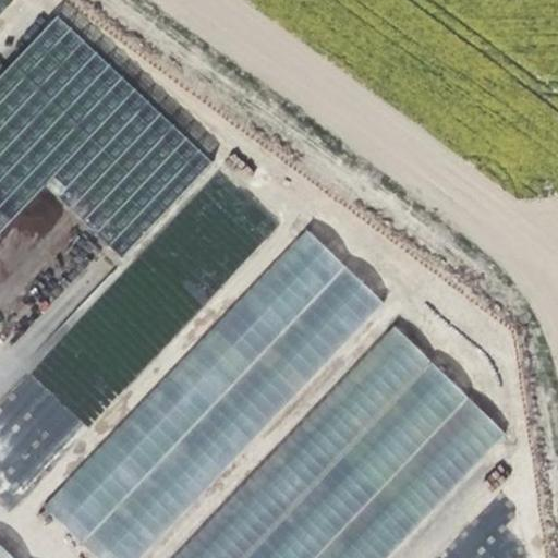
[(214,166),(56,17),(0,76),(0,239),(44,194),(119,265),(214,166)]
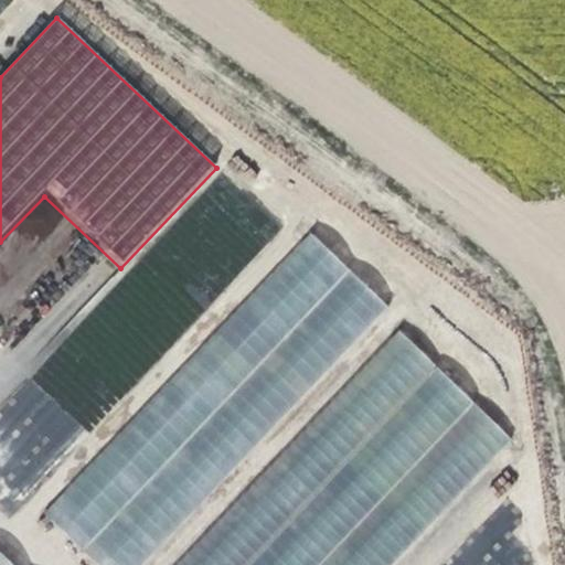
[(351,275),(310,236),(42,508),(82,547),(351,275)]
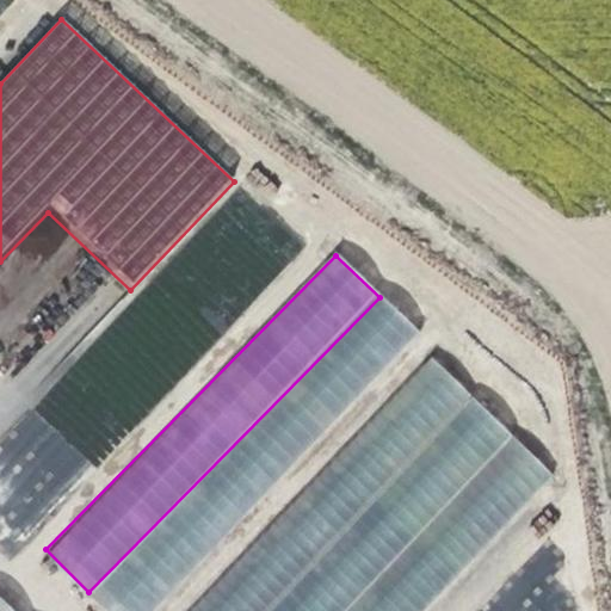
[(150,610),(420,338),(380,297),(88,592),(107,610),(150,610)]
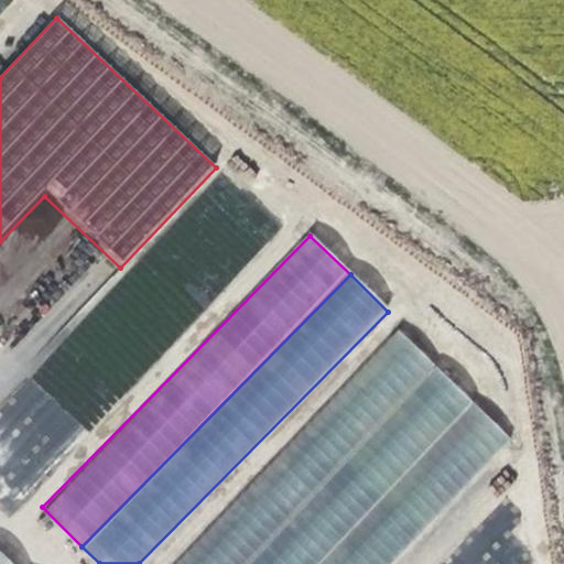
[(51,355),(30,377),(89,431),(177,336),(120,283),(52,356),(51,355)]
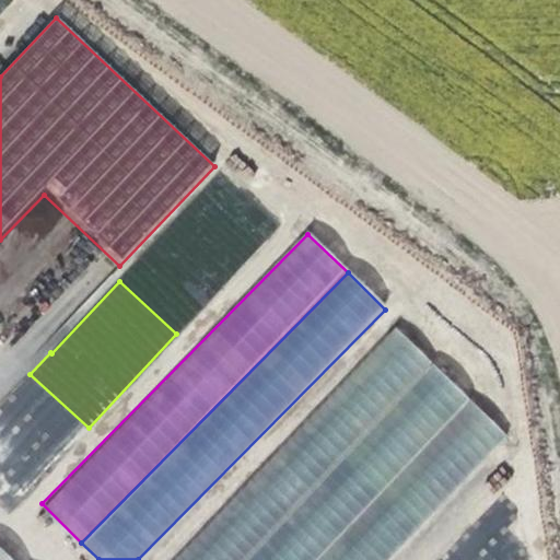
[(246,559),(436,366),(396,326),(166,559),(246,559)]
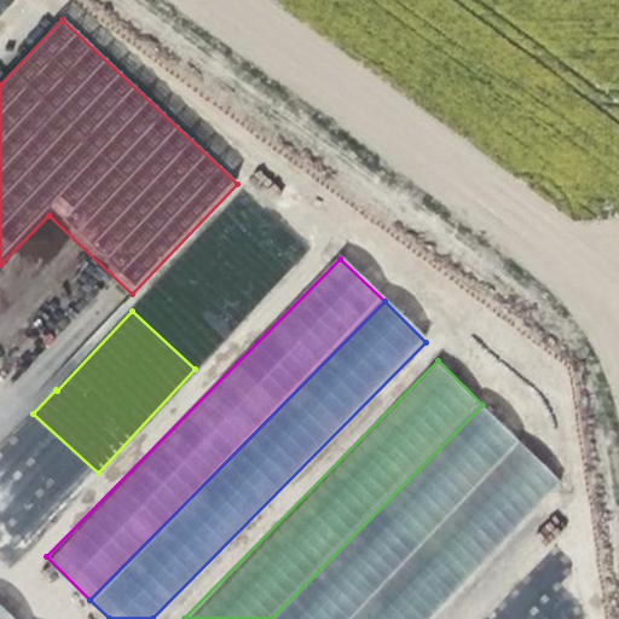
[(353,618),(522,444),(482,405),(272,618),(353,618)]
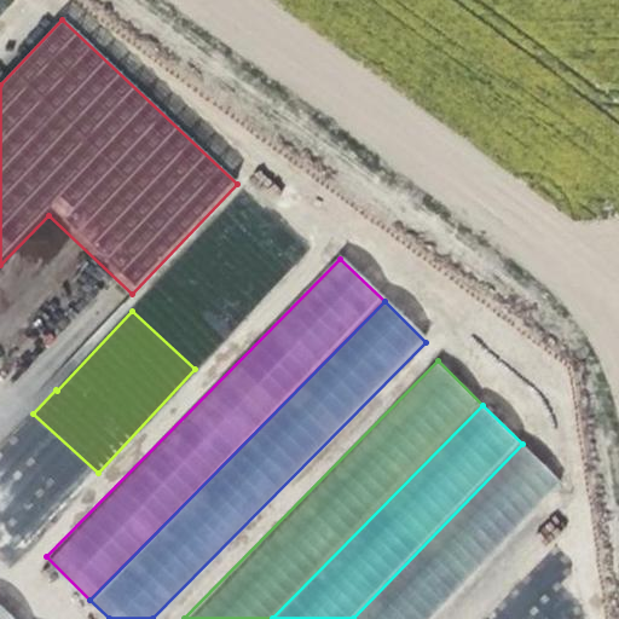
[(0,536),(17,551),(92,470),(29,414),(0,445),(0,536)]
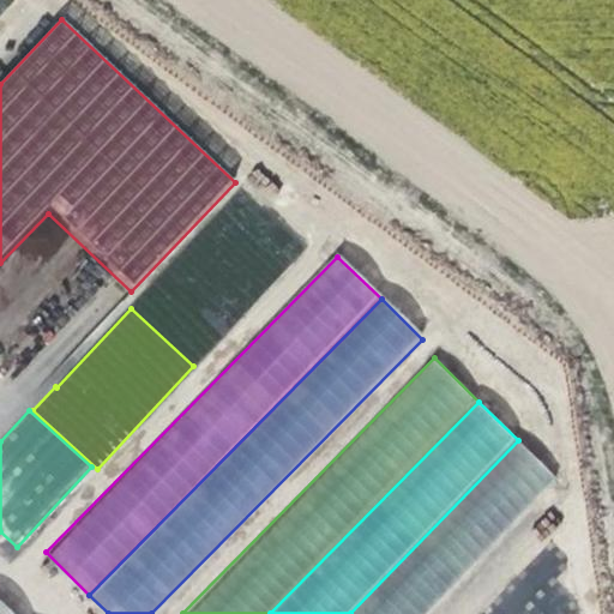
[(435,613),(564,485),(518,440),(350,613),(435,613)]
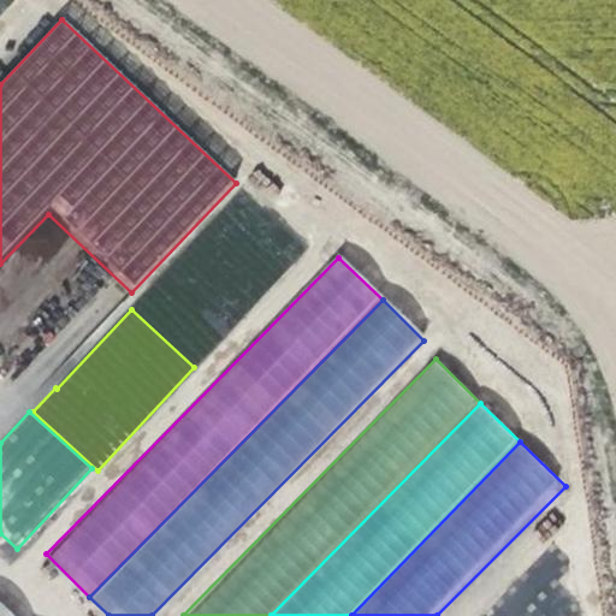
[(0,615),(23,615),(1,596),(0,597),(0,615)]
